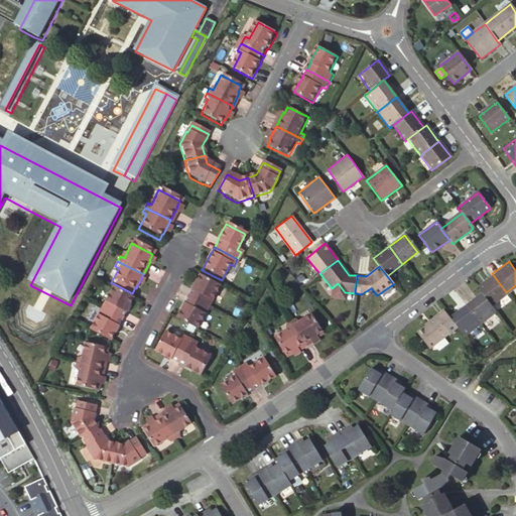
[(490,304),(506,292),(492,273),(476,285),(481,293),(485,299),(490,304)]
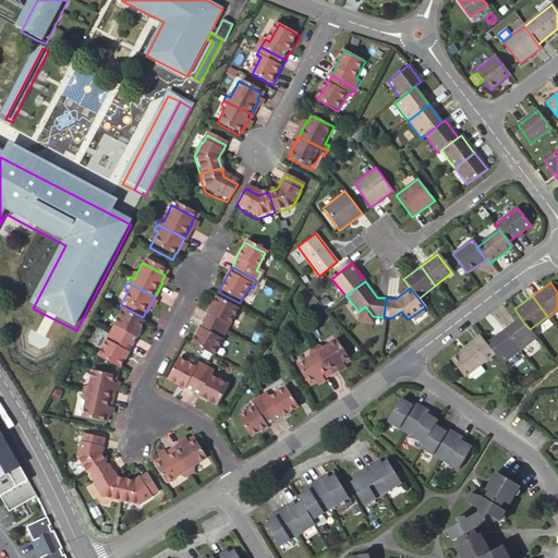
[(215,299),(203,323),(220,332),(225,325),(228,327),(237,311),(215,299)]
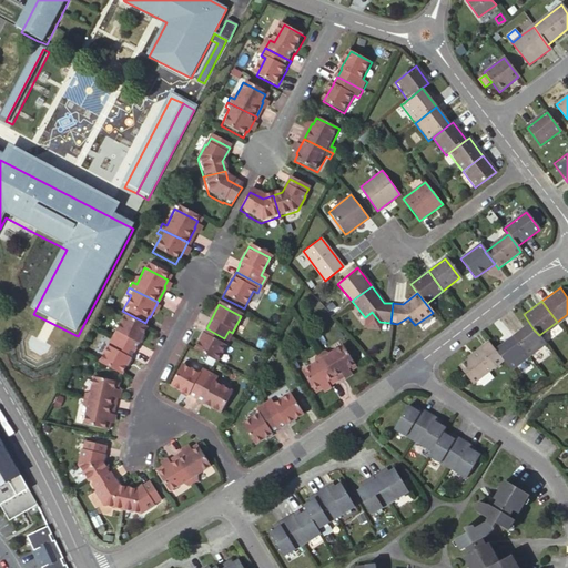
[(145,323),(123,312),(120,318),(142,331),(145,323)]
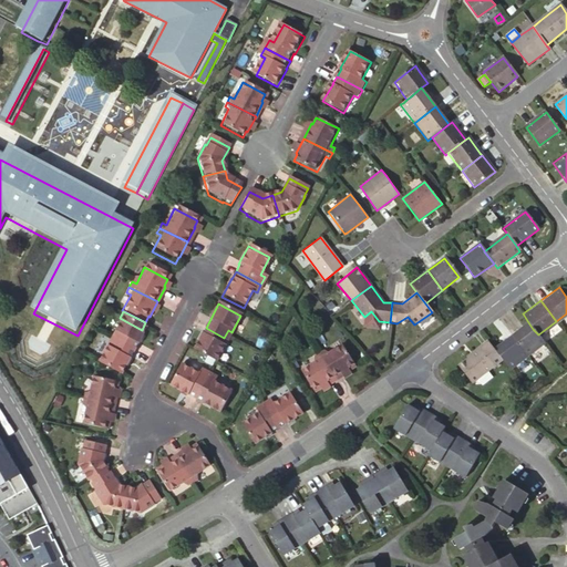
[(130,353),(142,330),(120,318),(111,334),(115,337),(111,344),(130,353)]
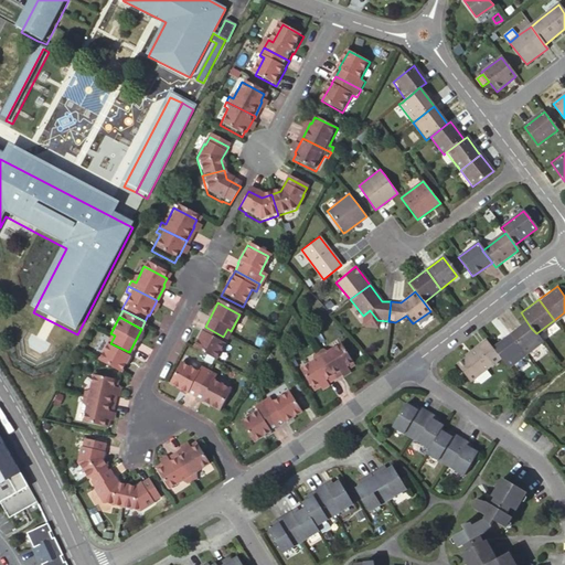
[(531,328),(526,321),(509,333),(525,354),(542,342),(539,337),(536,333),(531,328)]
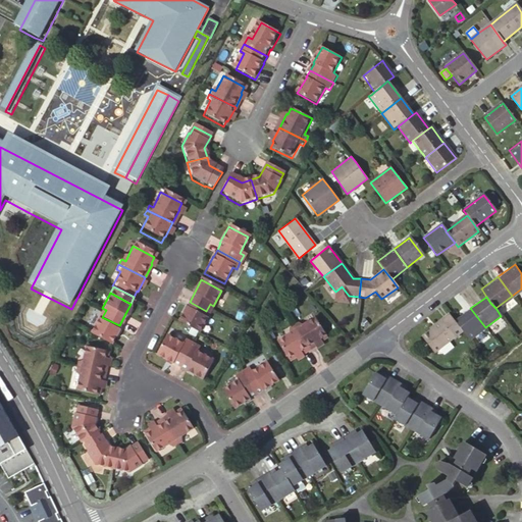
[(206,311),(190,302),(177,324),(199,334),(207,319),(203,317),(206,311)]
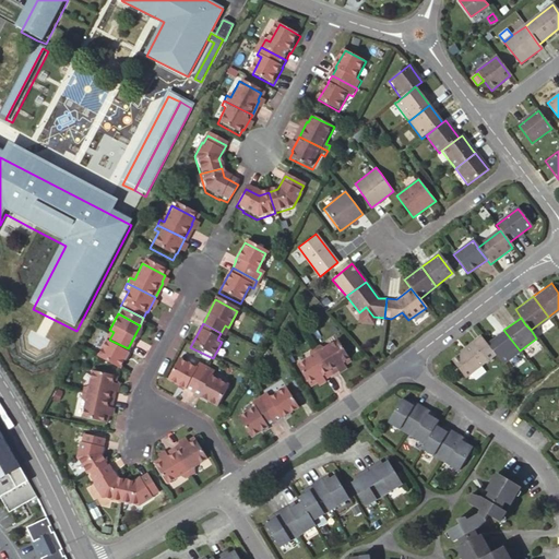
[(501,364),(520,351),(503,330),(486,343),(489,348),(494,355),(501,364)]
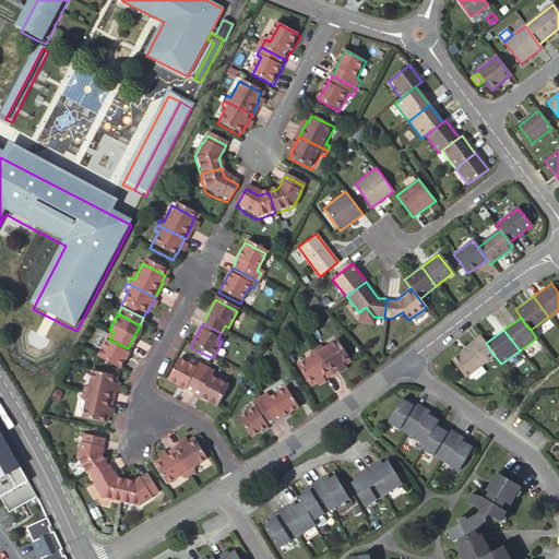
[(489,348),(486,343),(477,334),(459,348),(461,352),(454,357),(453,357),(450,359),(460,372),(463,377),(485,361),(480,354),(489,348)]
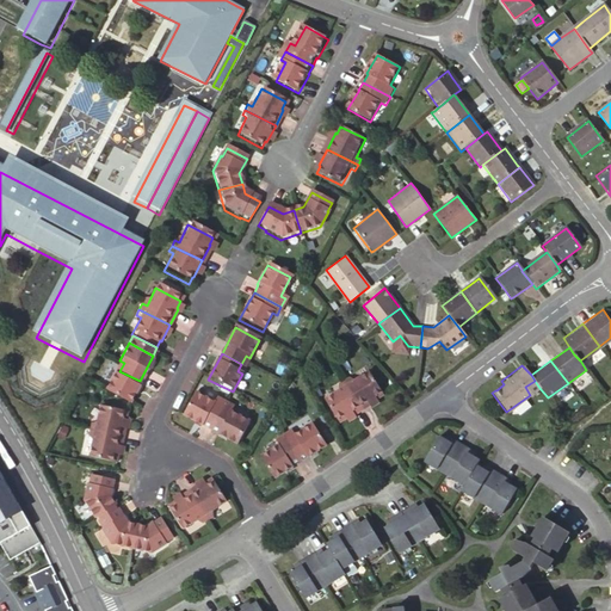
[(140,381),(119,371),(116,380),(111,377),(103,395),(127,408),(140,381)]
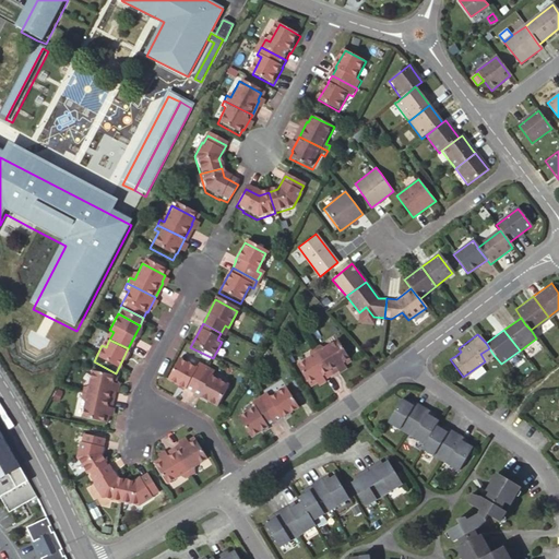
[(321,345),(317,348),(333,375),(342,369),(347,366),(346,364),(353,360),(340,340),(324,349),(321,345)]
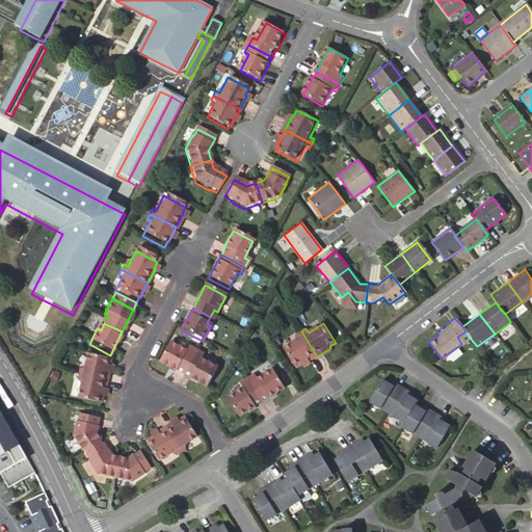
[(299,339),(285,348),(297,368),(303,364),(303,366),(309,362),(317,356),(308,342),(303,336),(301,331),(296,335),(299,339)]
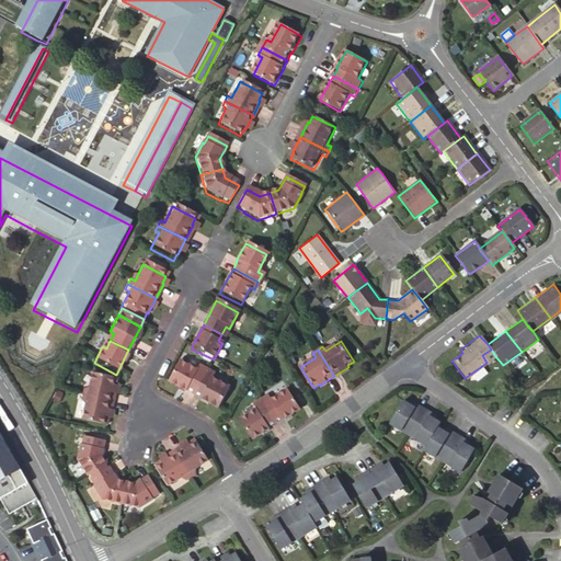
[(482,355),(487,363),(495,356),(491,350),(482,355)]
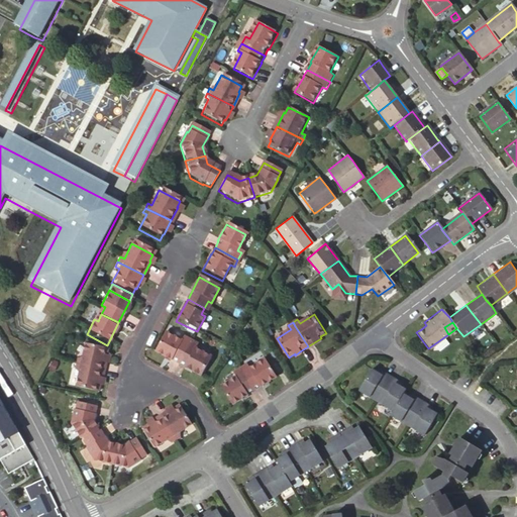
[(179,342),(163,334),(152,353),(169,362),(169,360),(177,365),(189,341),(181,338),(179,342)]
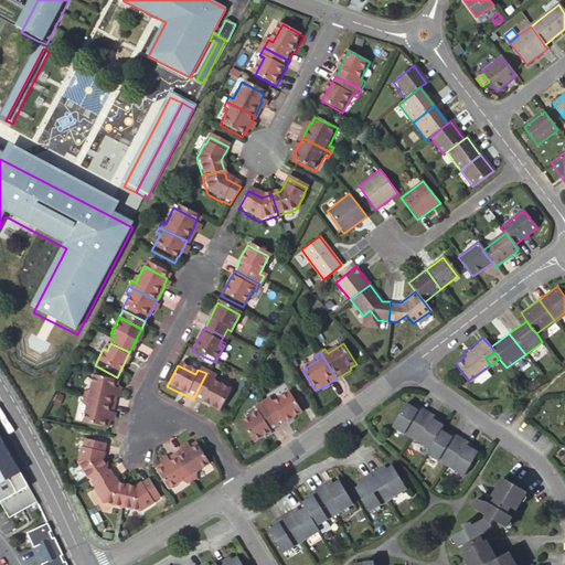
[(214,379),(206,373),(193,398),(201,403),(201,404),(217,413),(228,392),(212,383),(214,379)]
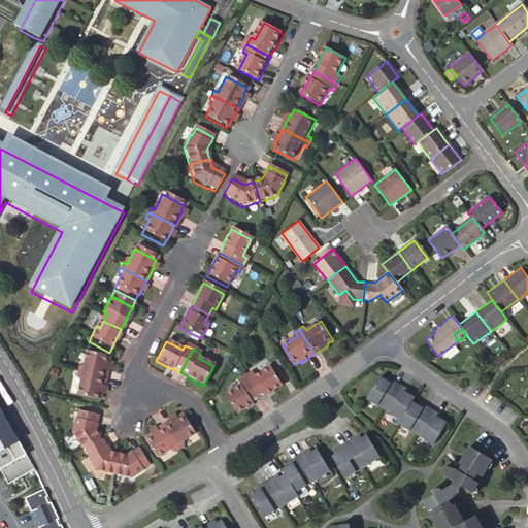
[(105,366),(106,359),(83,355),(79,371),(75,370),(74,375),(103,382),(106,366),(105,366)]
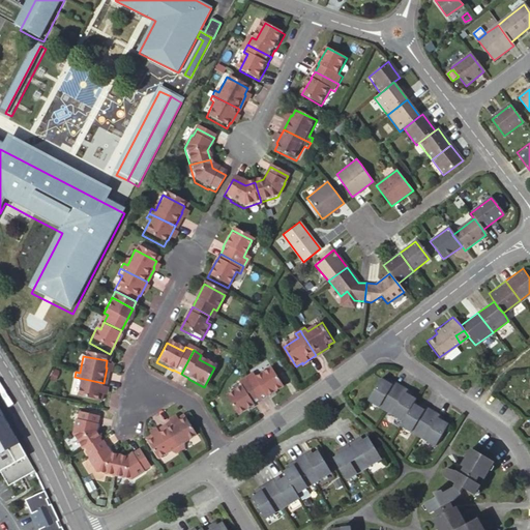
[(254,375),(246,379),(256,394),(261,402),(268,398),(267,396),(272,393),(284,387),(272,369),(257,379),(254,375)]
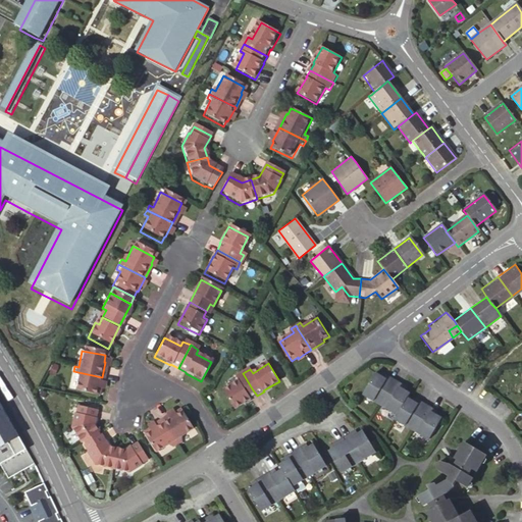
[(76,377),(72,395),(96,400),(97,393),(98,393),(102,377),(77,372),(73,371),(72,377),(76,377)]
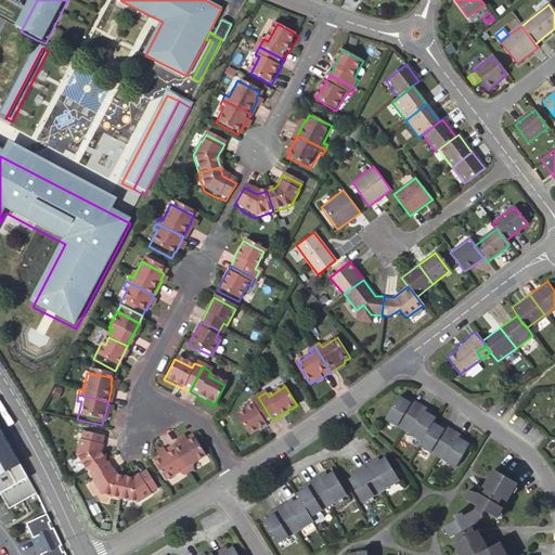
[(258,397),(250,401),(254,405),(237,416),(249,436),(260,429),(266,425),(273,421),(268,413),(258,397)]
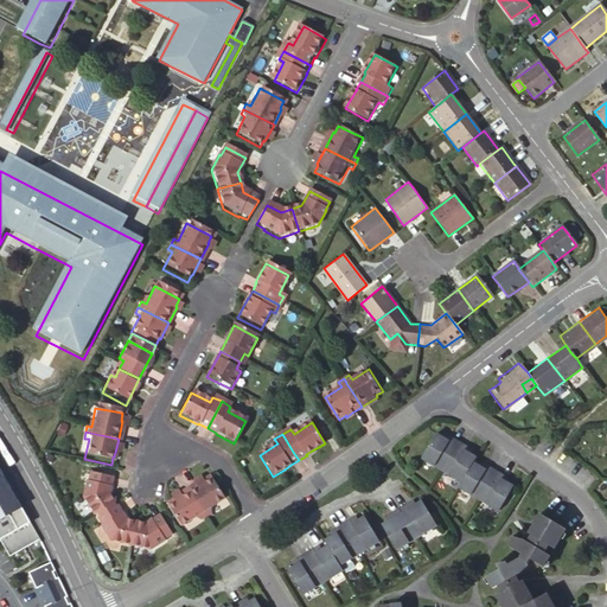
[(447,440),(435,434),(421,459),(461,481),(459,487),(498,509),(515,483),(504,477),(505,472),(486,461),(484,465),(475,460),(477,455),(465,449),(467,445),(449,435),(447,440)]
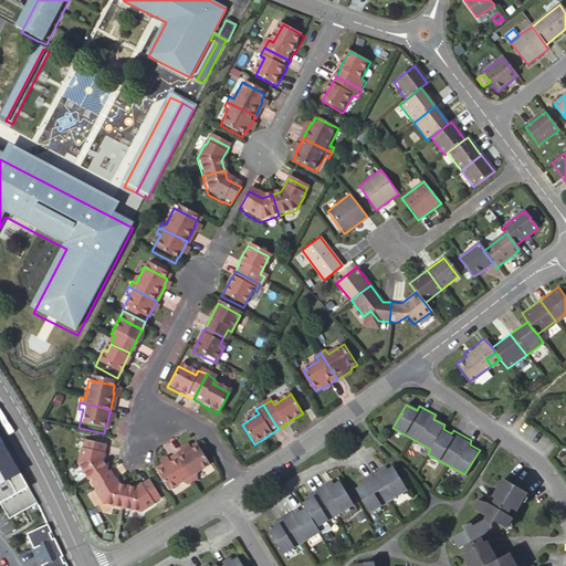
[(0,500),(2,503),(4,509),(11,519),(37,504),(0,440),(0,500)]
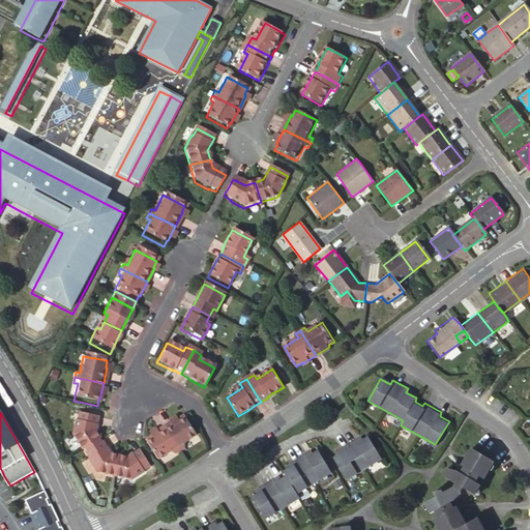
[(172,417),(159,425),(175,450),(179,447),(177,444),(193,434),(179,414),(173,418),(172,417)]
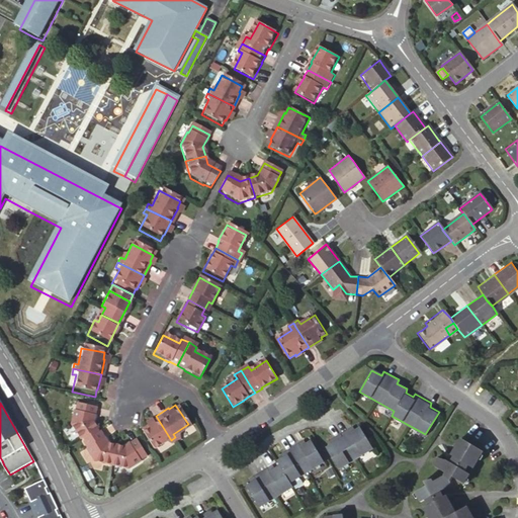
[(93,412),(74,407),(72,415),(71,415),(68,429),(78,444),(94,433),(90,425),(93,412)]
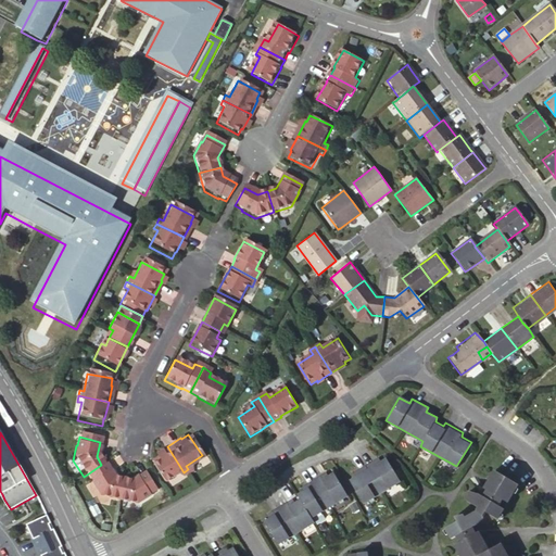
[(153,456),(148,460),(161,482),(177,471),(179,475),(184,472),(167,446),(153,455),(153,456)]
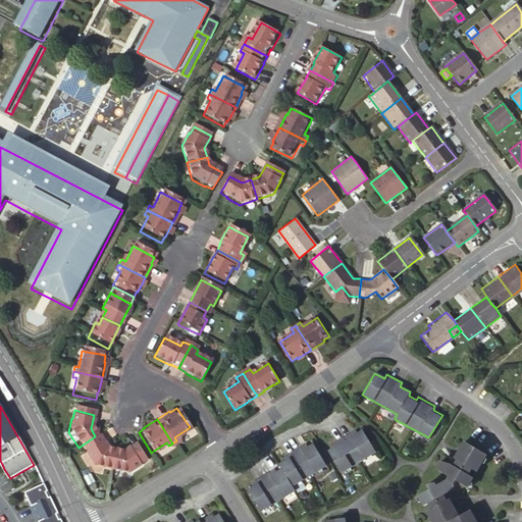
[(337,442),(327,448),(341,470),(374,448),(361,426),(352,432),(350,429),(334,438),(337,442)]
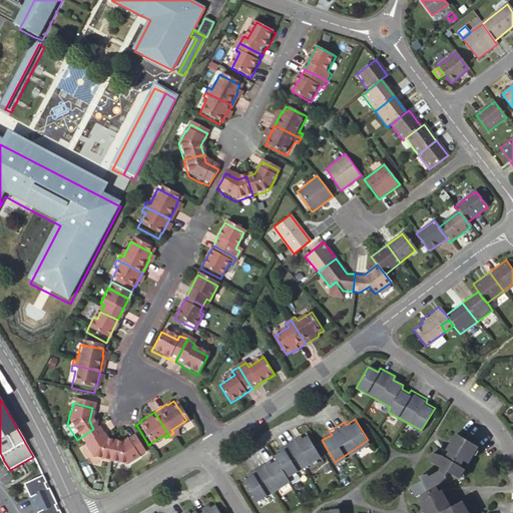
[(108,465),(112,445),(103,448),(95,432),(80,442),(84,448),(83,449),(91,461),(108,465)]
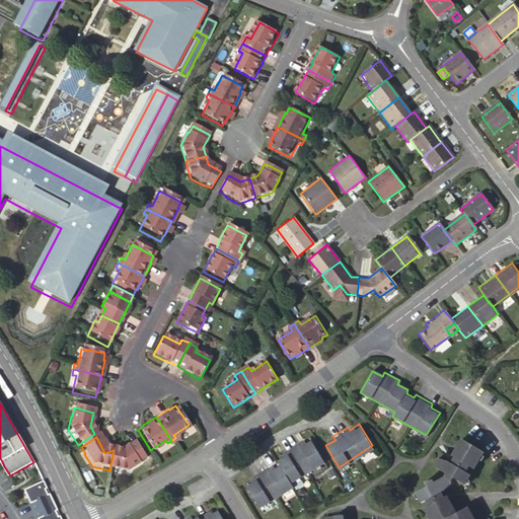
[(255,480),(247,486),(262,507),(294,486),(291,482),(324,459),(311,438),(301,444),(299,442),(297,442),(286,450),(288,453),(279,459),(281,463),(275,467),(272,464),(252,476),(255,480)]
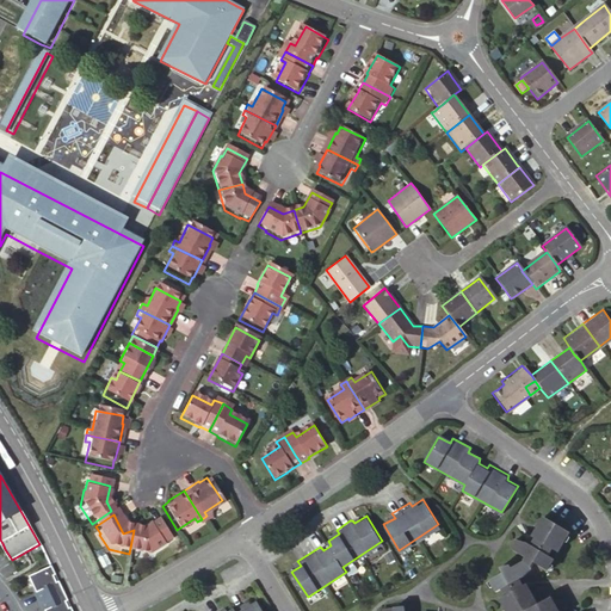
[(572,528),(547,516),(536,534),(538,536),(532,543),(525,539),(518,539),(513,547),(526,555),(514,562),(508,559),(501,562),(501,565),(504,568),(492,575),(498,587),(504,584),(508,591),(500,596),(510,610),(520,610),(525,609),(526,610),(562,610),(561,609),(553,594),(541,600),(529,582),(524,585),(520,578),(528,571),(535,562),(535,560),(536,559),(537,561),(539,560),(549,566),(555,557),(549,554),(556,544),(560,547),(572,528)]
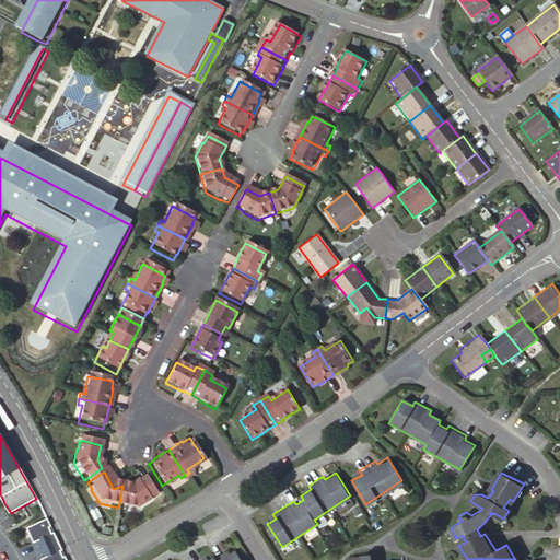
[(123,486),(118,508),(136,511),(150,503),(149,502),(156,498),(144,479),(132,488),(123,486)]
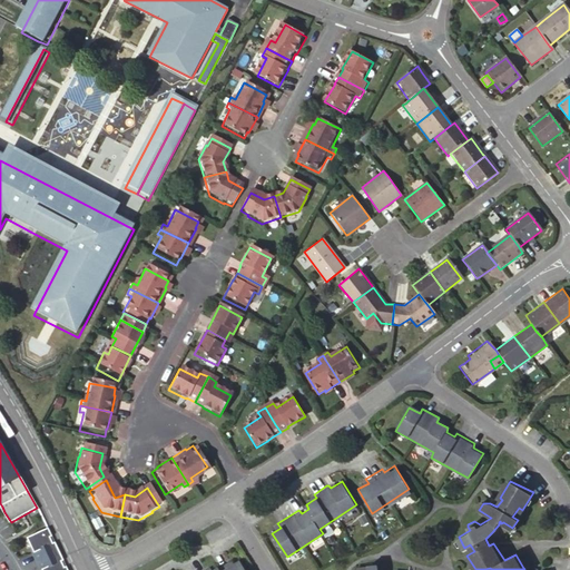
[(27,539),(37,561),(58,553),(47,530),(27,539)]
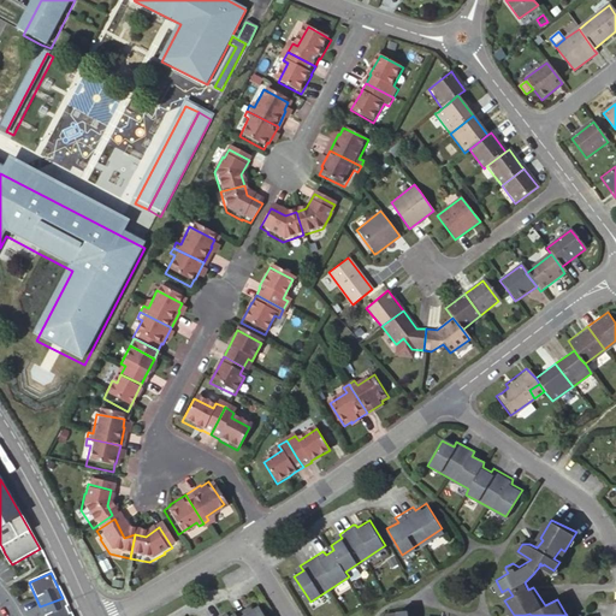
[(70,615),(63,598),(40,606),(45,615),(70,615)]
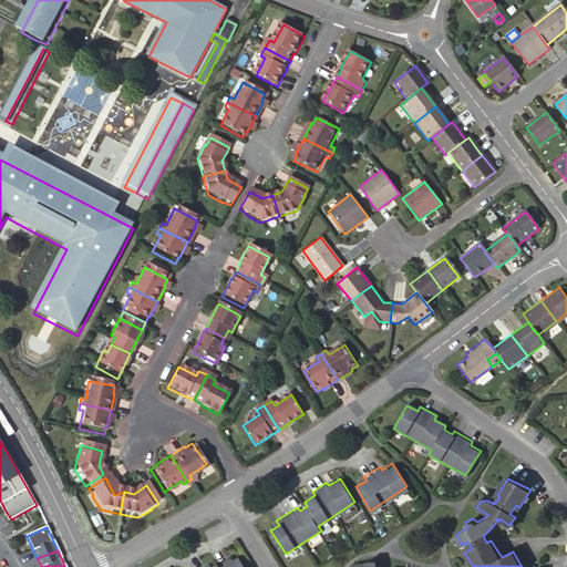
[(246,566),(240,557),(229,564),(227,560),(215,566),(207,566),(207,565),(204,566),(246,566)]
